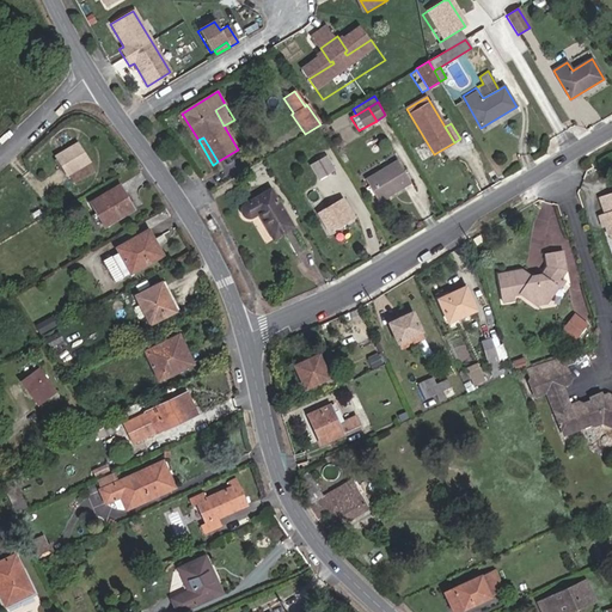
[(74,181),(92,171),(87,164),(89,163),(77,144),(55,155),(67,175),(69,173),(74,181)]
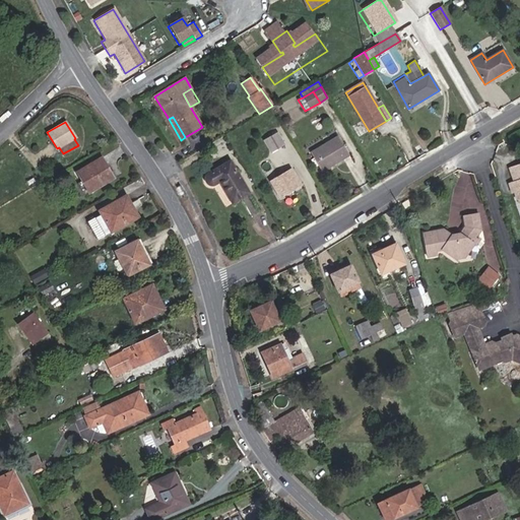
[(261,135),(263,139),(276,132),(274,128),(261,135)]
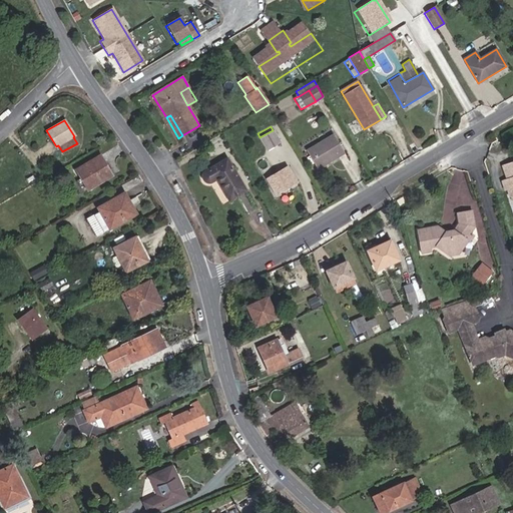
[(268,150),(281,143),(273,130),(260,137),(268,150)]
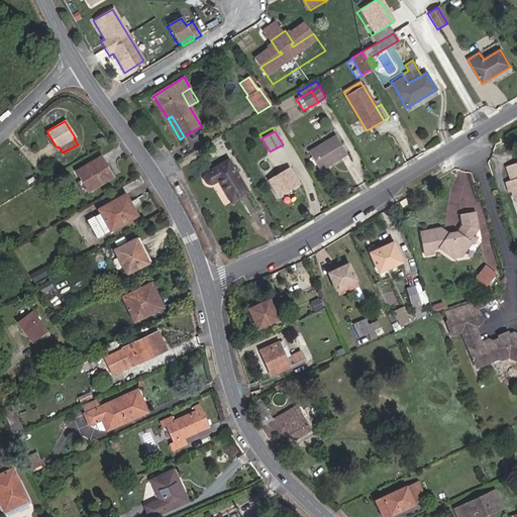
[(309,152),(320,171),(347,154),(336,135),(309,152)]
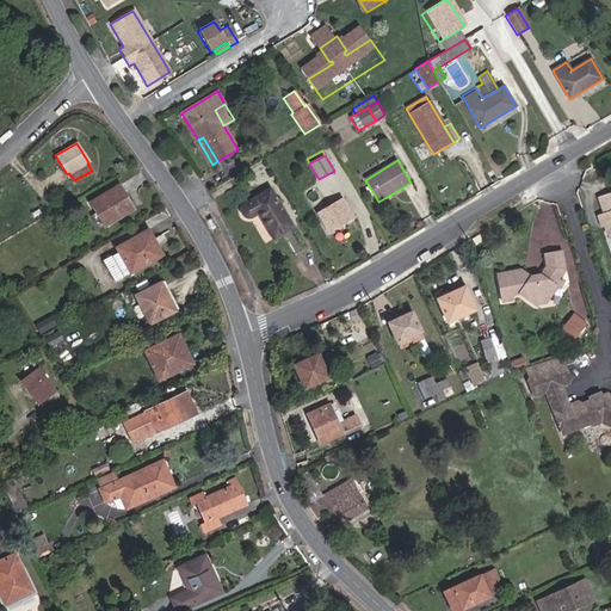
[(90,203),(104,226),(133,210),(119,185),(90,203)]
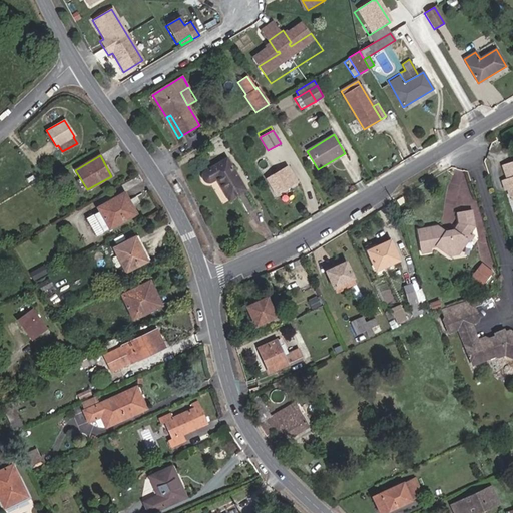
[(228,200),(245,190),(226,159),(207,170),(203,173),(202,175),(202,178),(205,182),(208,182),(210,182),(218,178),(221,181),(218,183),(228,200)]
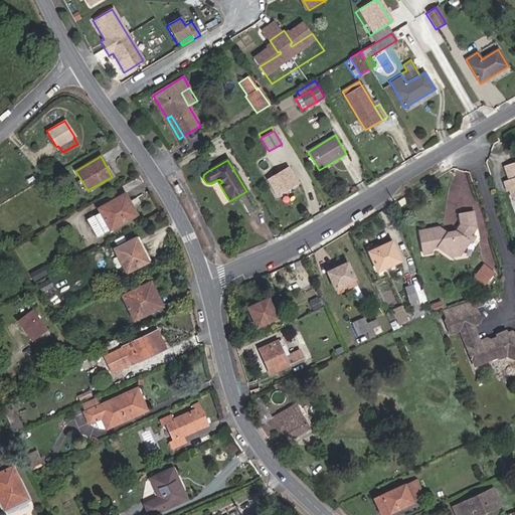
[(514,162),(503,167),(508,181),(504,182),(506,189),(508,189),(511,197),(514,195),(514,162)]
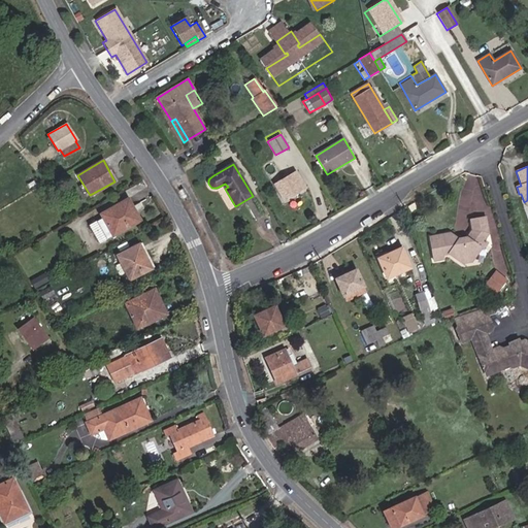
[(284,200),(304,188),(295,172),(274,185),(284,200)]
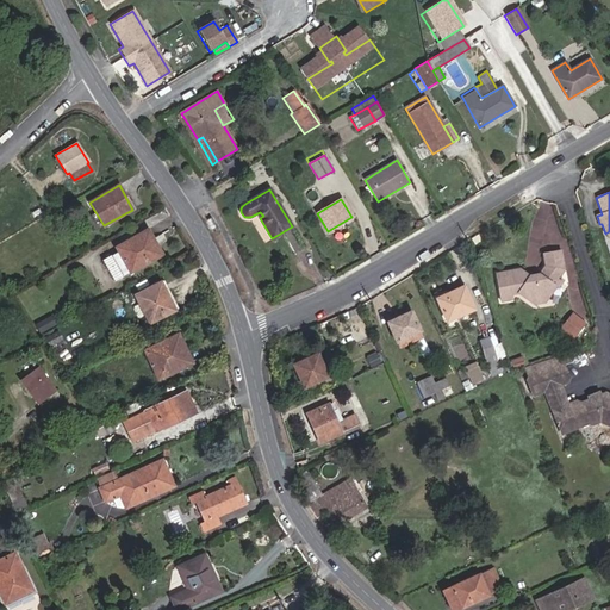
[(130,273),(162,255),(148,230),(117,247),(118,251),(112,256),(123,275),(129,272),(130,273)]
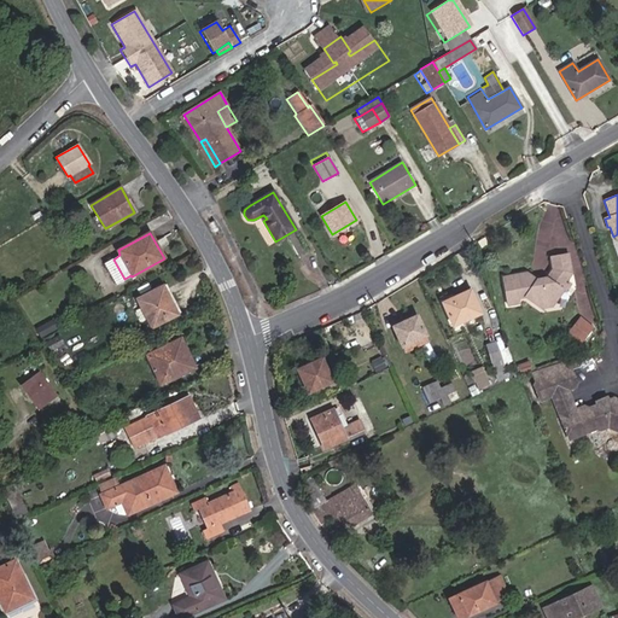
[(563,290),(560,287),(565,281),(571,272),(567,254),(551,257),(553,269),(546,278),(536,279),(526,272),(502,278),(508,305),(518,303),(517,298),(525,296),(535,304),(555,299),(563,290)]
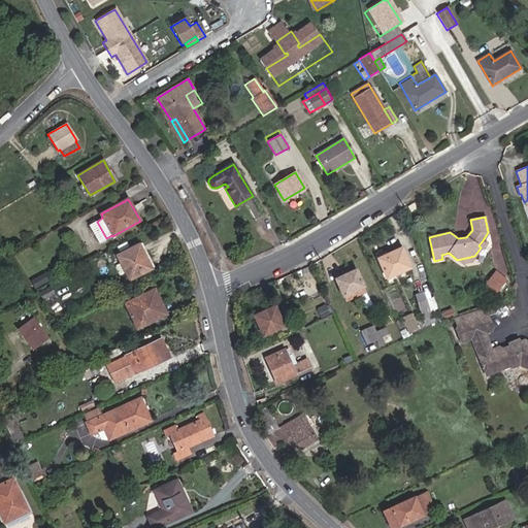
[(129,279),(152,269),(139,244),(117,256),(121,263),(114,266),(120,276),(126,273),(129,279)]
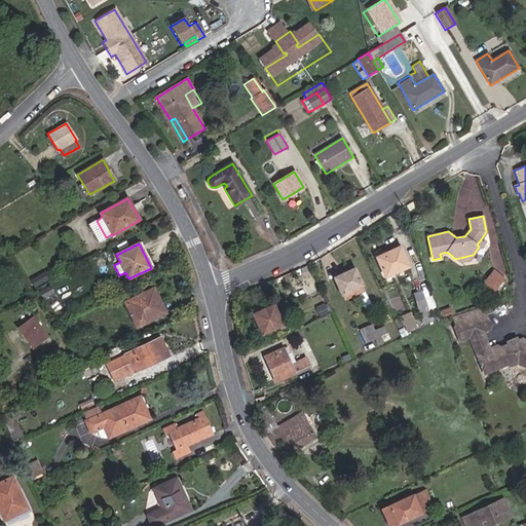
[(386,277),(409,266),(401,248),(377,258),(386,277)]
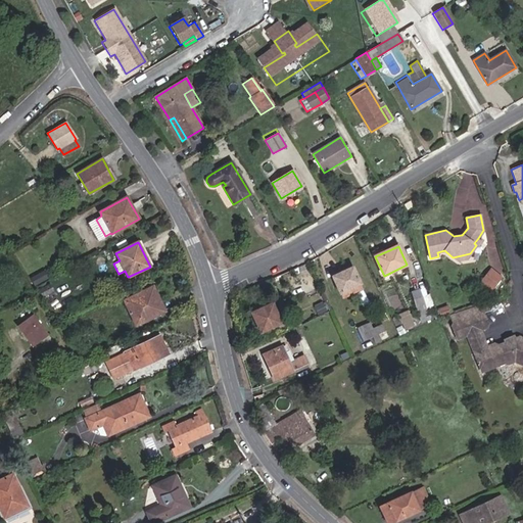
[(360,285),(361,285),(352,268),(333,277),(343,297),(362,289),(360,285)]
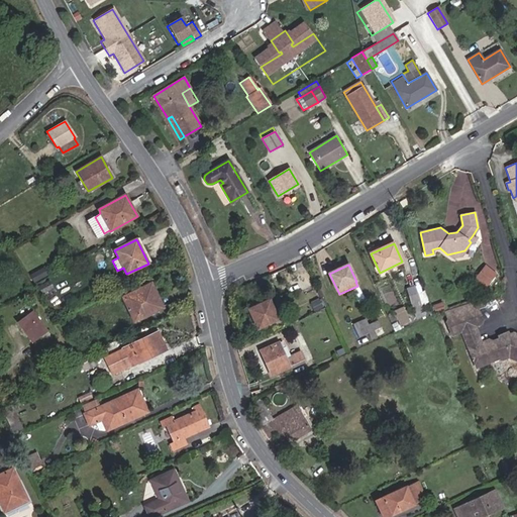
[(475,279),(486,287),(496,274),(486,266),(475,279)]
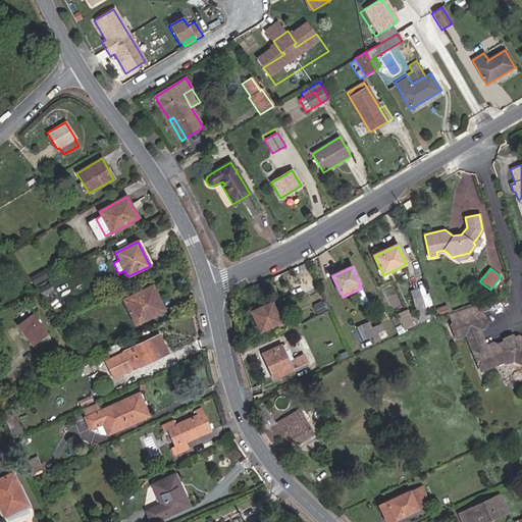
[(50,276),(46,269),(33,277),(37,284),(50,276)]
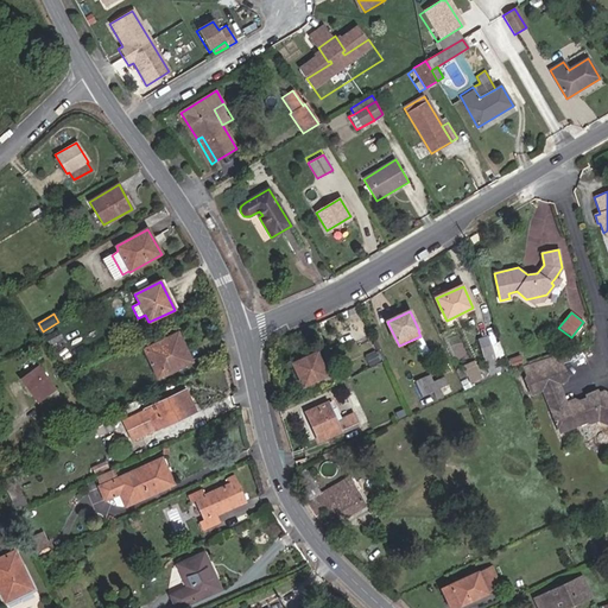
[(52,350),(65,343),(58,330),(45,337),(52,350)]
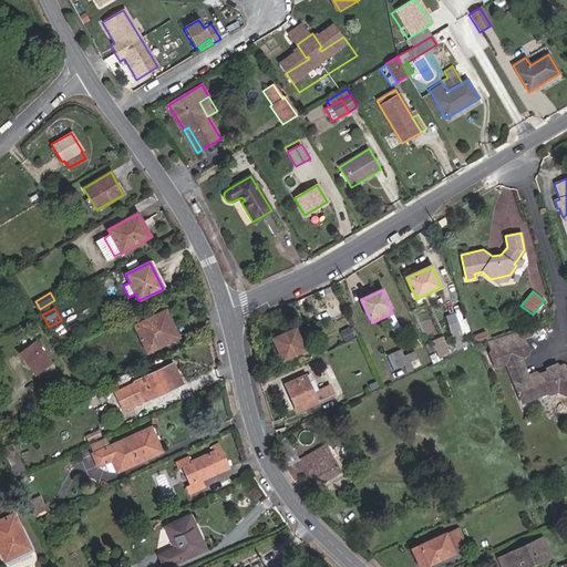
[(147,352),(178,338),(165,310),(134,326),(147,352)]
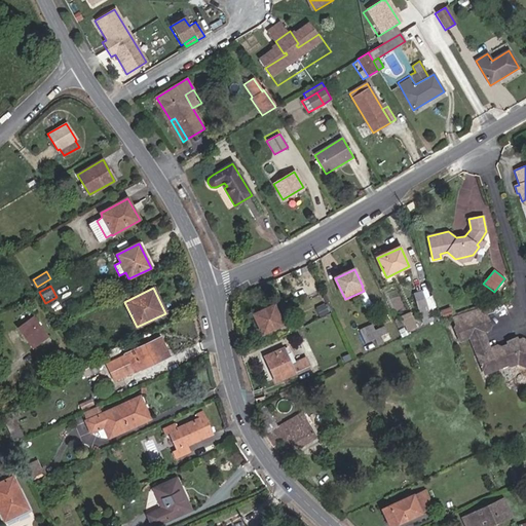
[(420,317),(428,314),(424,299),(415,301),(420,317)]
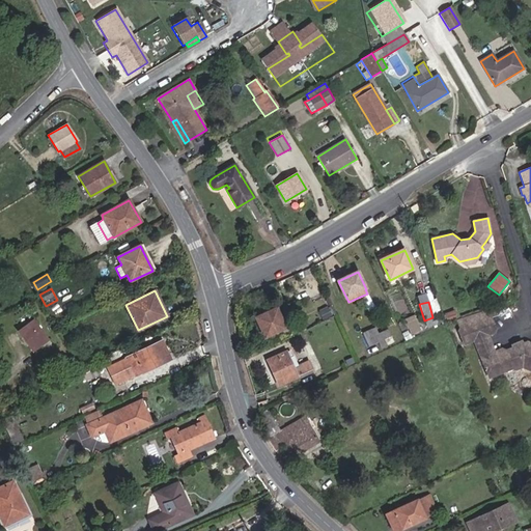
[(458,329),(492,316),(499,313),(496,306),(454,319),(458,329)]
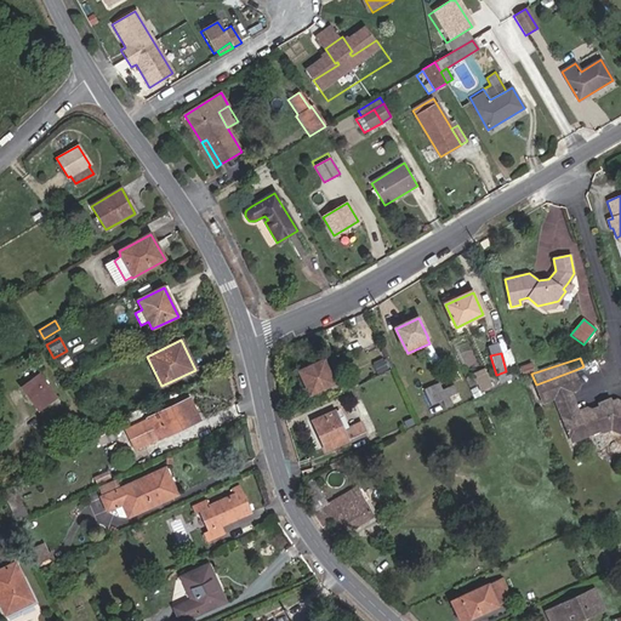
[(311,394),(334,383),(323,360),(300,372),(311,394)]
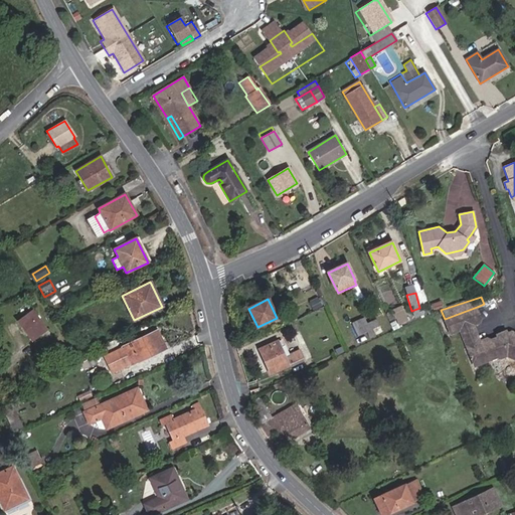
[(314,310),(322,306),(319,299),(311,303),(314,310)]
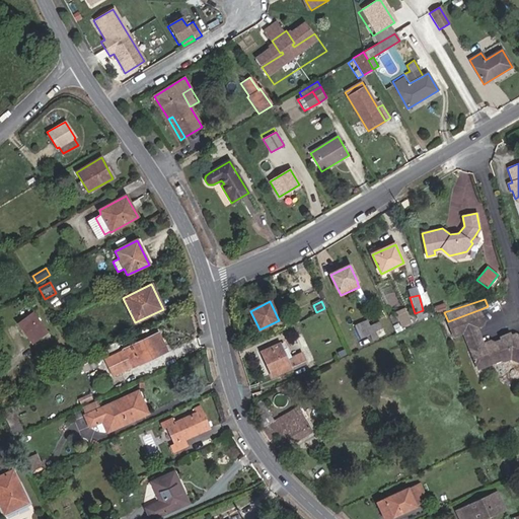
[(476,327),(483,325),(486,320),(480,309),(448,321),(452,334),(462,329),(463,332),(476,327)]
